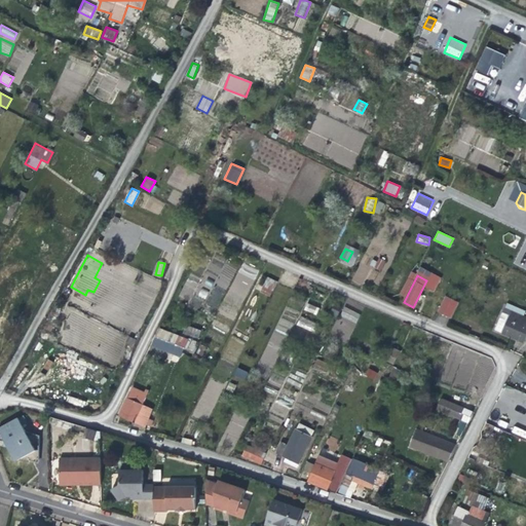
[(267,279),(263,287),(273,292),(276,284),(267,279)]
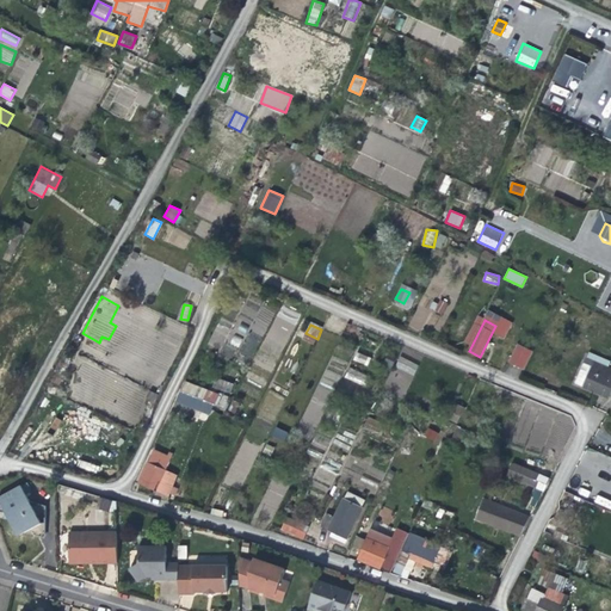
[(234,335),(230,341),(241,349),(239,352),(250,358),(263,339),(251,332),(245,341),(234,335)]
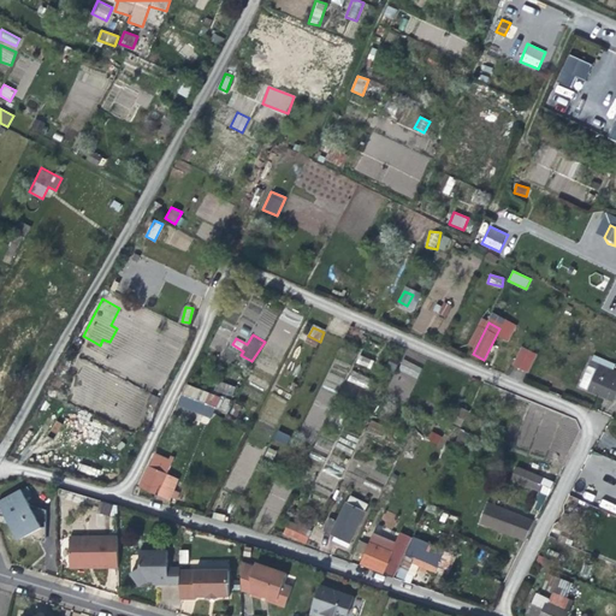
[(96,365),(102,354),(81,342),(75,353),(96,365)]
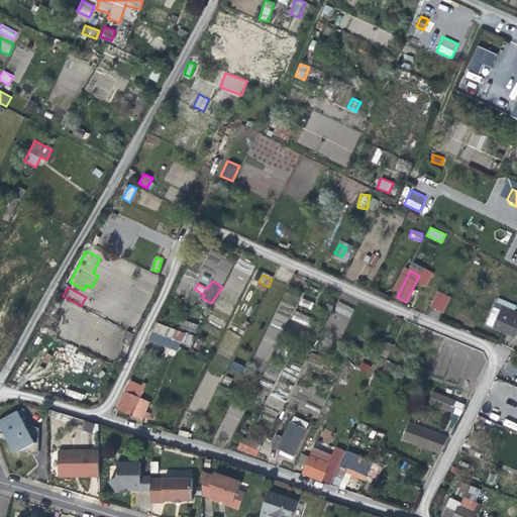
[(430,307),(443,313),(450,296),(437,291),(430,307)]
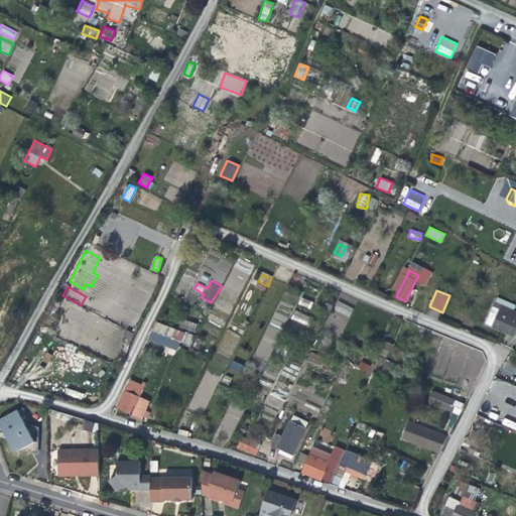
[(300,297),(298,304),(310,308),(312,301),(300,297)]
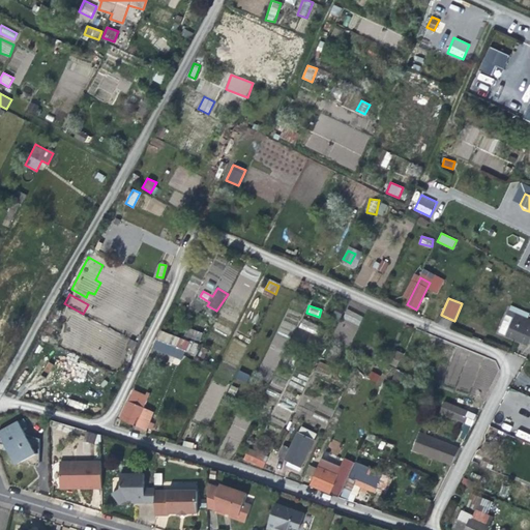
[(337,322),(343,313),(335,308),(331,319),(337,322)]
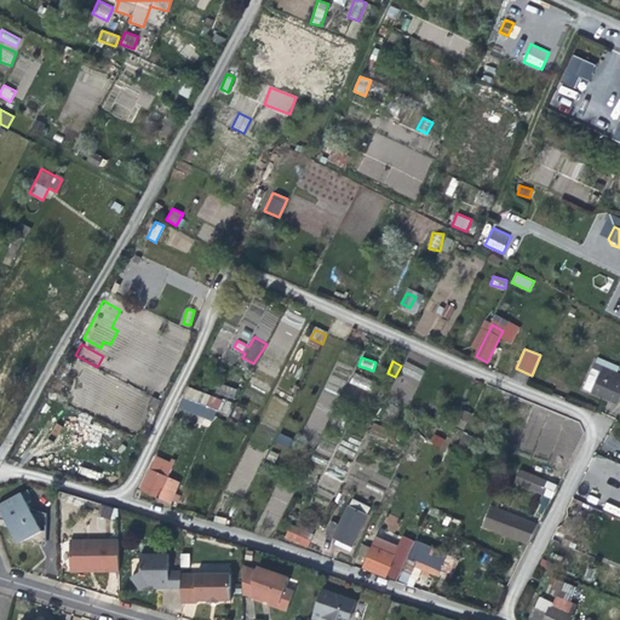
[(406,362),(401,373),(420,380),(425,369),(406,362)]
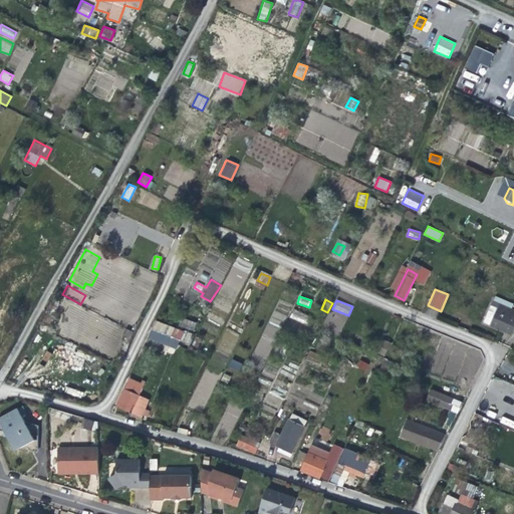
[(513,334),(513,331),(513,310),(492,301),(483,322),(494,327),(513,334)]
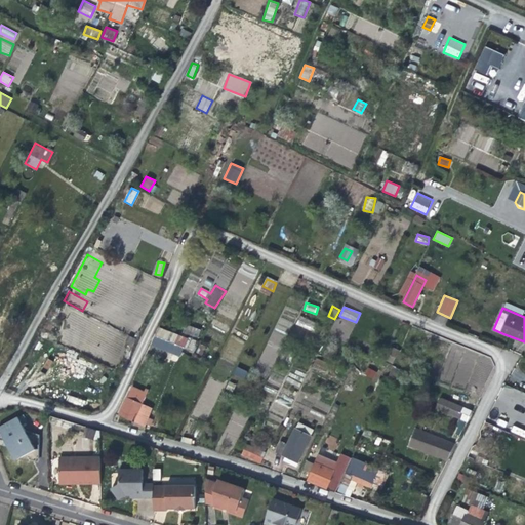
[(296,324),(312,331),(316,322),(299,316),(296,324)]
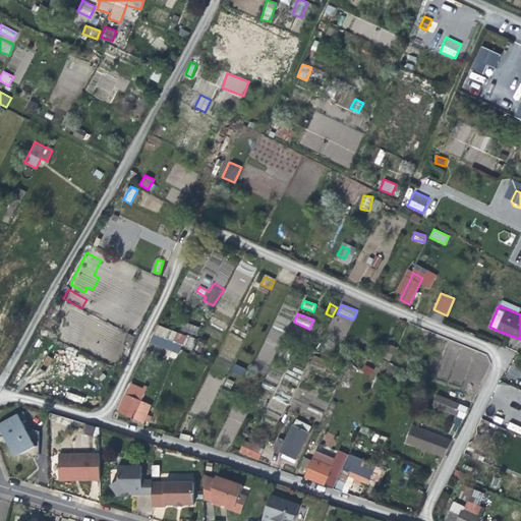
[(197,336),(200,328),(186,323),(183,331),(197,336)]
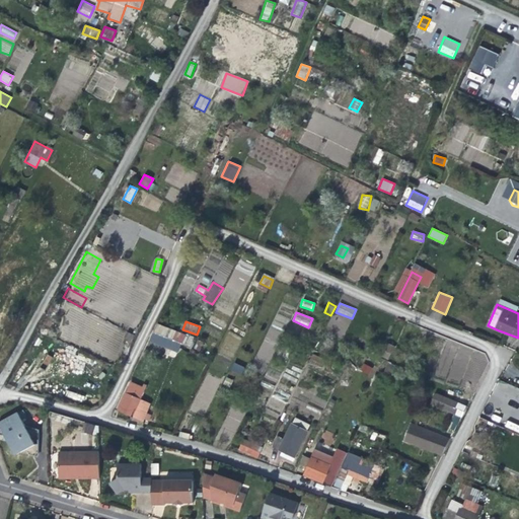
[(191,351),(197,339),(158,322),(151,340),(189,355),(191,351)]
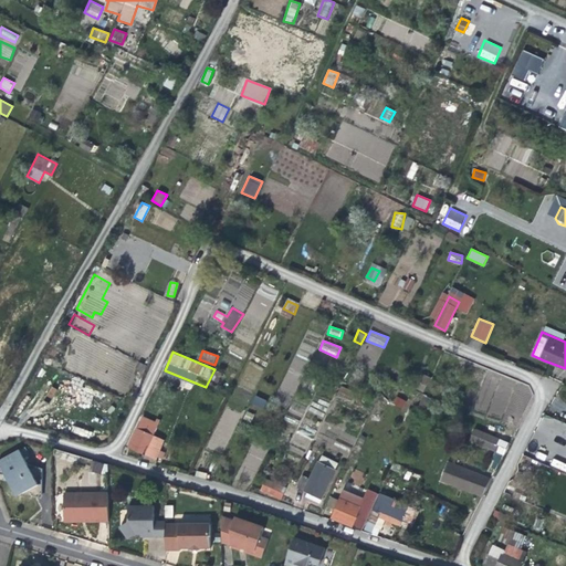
[(420,374),(417,383),(425,386),(428,377),(420,374)]
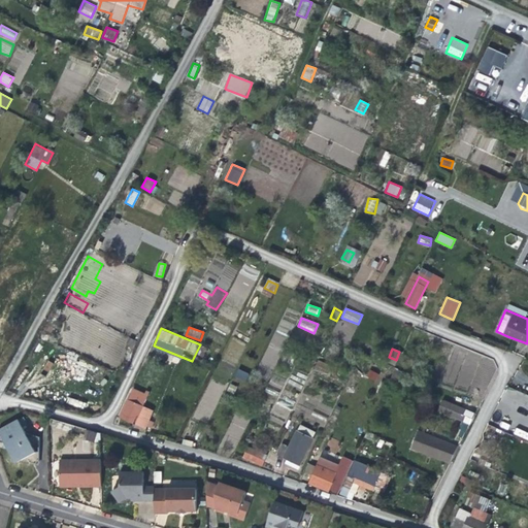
[(397,381),(402,370),(394,367),(390,377),(397,381)]
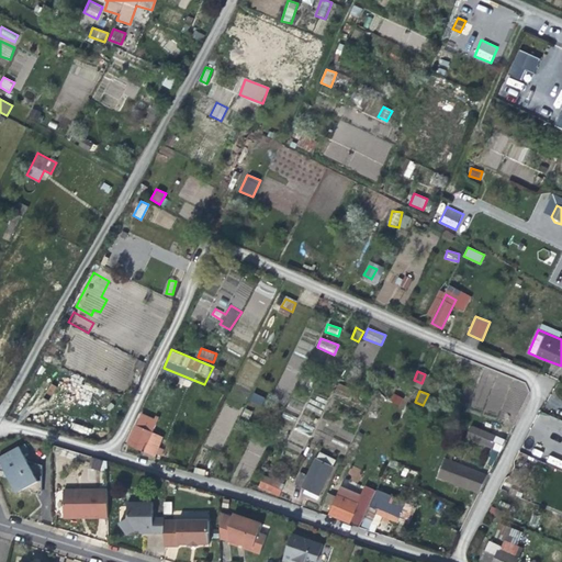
[(253,393),(250,401),(262,405),(265,397),(253,393)]
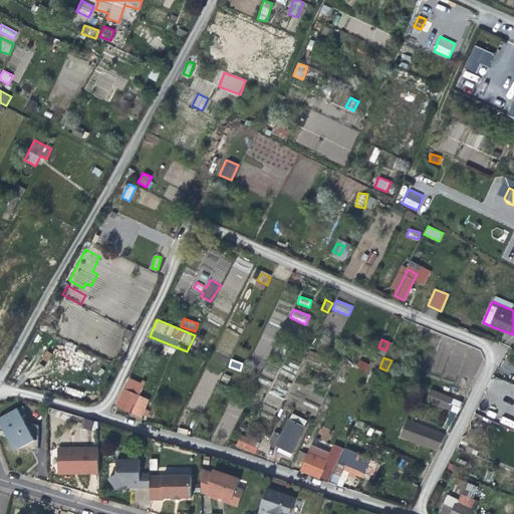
[(355,366),(365,371),(368,364),(359,360),(355,366)]
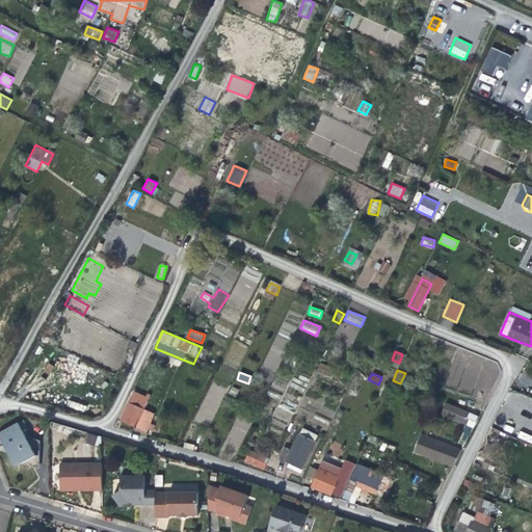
[(150,423),(154,415),(145,409),(151,399),(135,392),(122,421),(145,432),(150,423)]
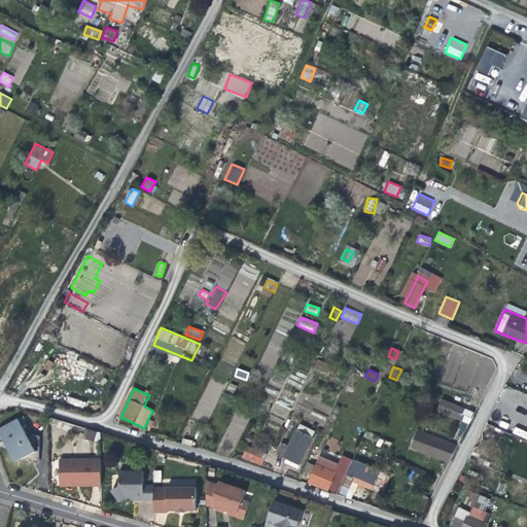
[(437,410),(463,420),(467,411),(442,399),(437,410)]
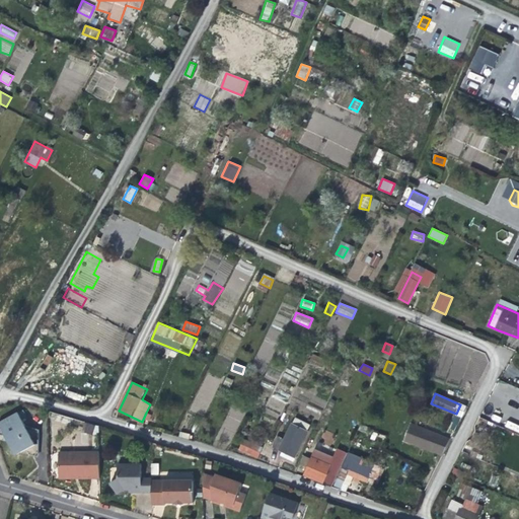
[(0,430),(6,442),(11,450),(20,453),(32,457),(38,454),(38,431),(23,427),(16,414),(0,422),(0,430)]
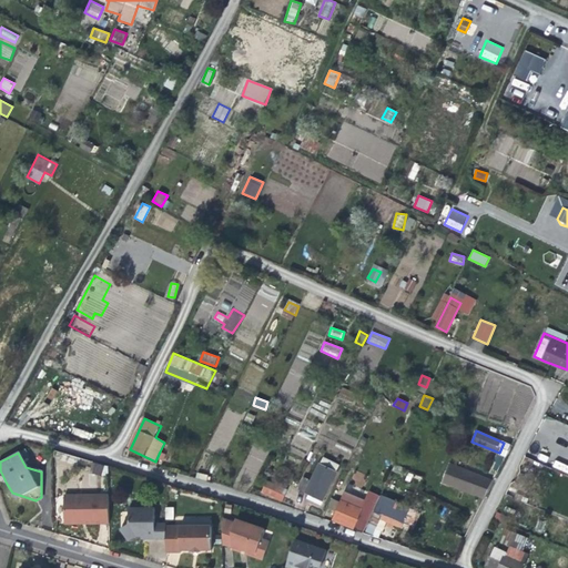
[(322,500),(341,465),(323,457),(312,482),(305,478),(300,490),(310,495),(307,499),(315,503),(316,500),(317,498),(322,500)]
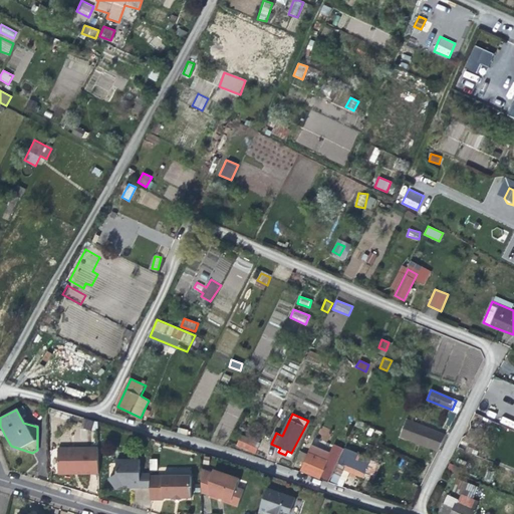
[(513,421),(502,416),(500,422),(513,428),(513,421)]
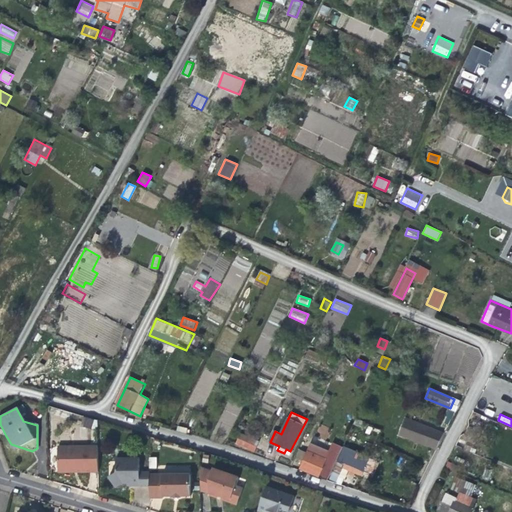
[(437,450),(443,433),(406,418),(399,435),(437,450)]
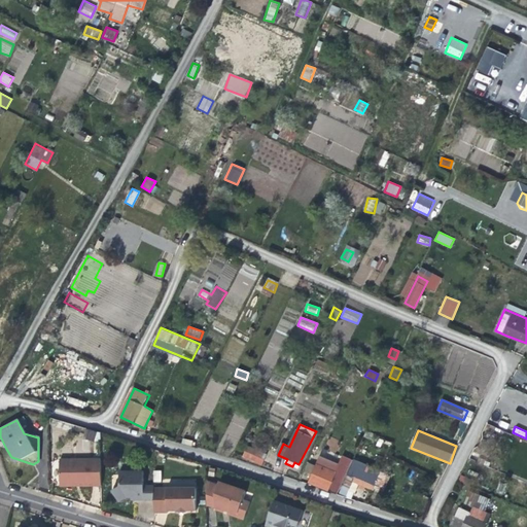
[(243,456),(262,465),(268,454),(248,445),(243,456)]
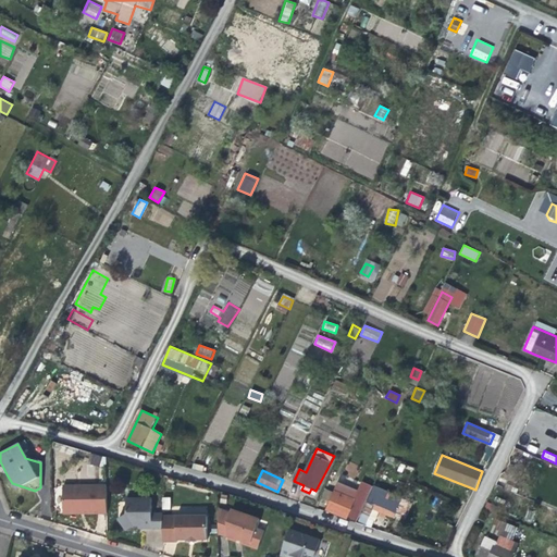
[(361,485),(346,518),(354,520),(370,489),(361,485)]
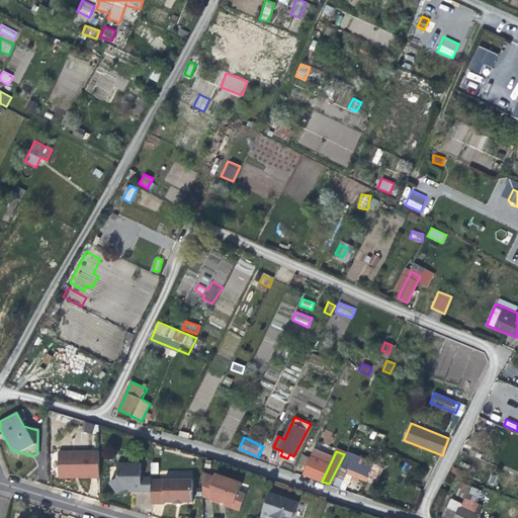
[(77,478),(91,478),(91,477),(99,477),(99,453),(59,453),(59,478),(77,478)]
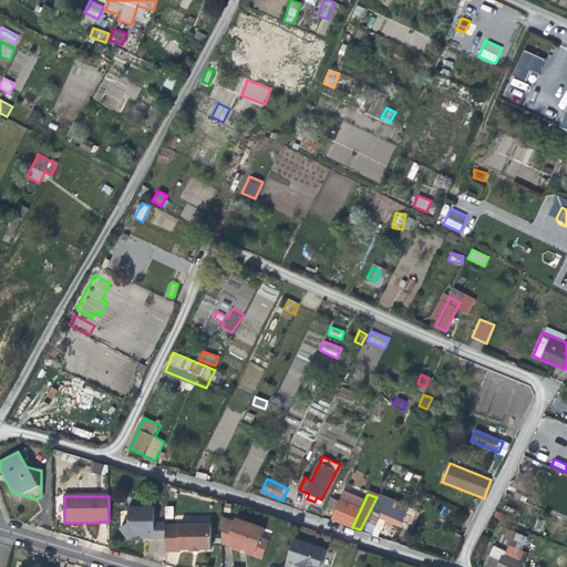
[(381,516),(403,526),(410,509),(380,496),(373,513),(381,516)]
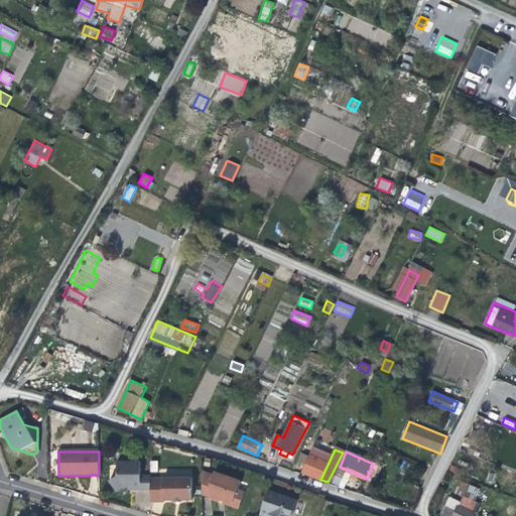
[(305,454),(302,453),(297,465),(304,468),(302,473),(320,480),(328,464),(305,454)]
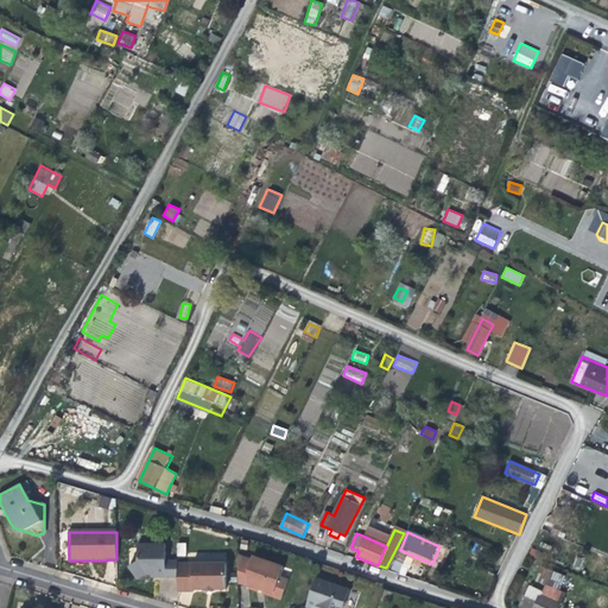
[(177,564),(177,561),(165,561),(165,544),(138,545),(138,562),(130,567),(137,580),(145,575),(149,575),(157,575),(157,577),(177,577),(177,564)]
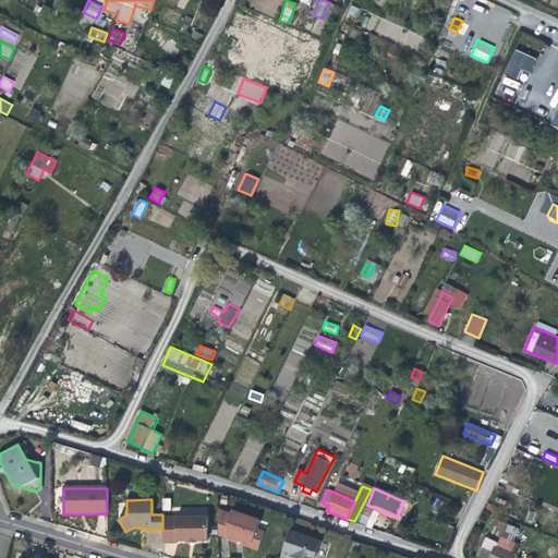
[(226,513),(219,513),(219,534),(228,534),(228,538),(228,540),(235,542),(237,540),(242,542),(241,544),(258,549),(264,532),(256,529),(259,520),(231,511),(230,514),(226,513)]
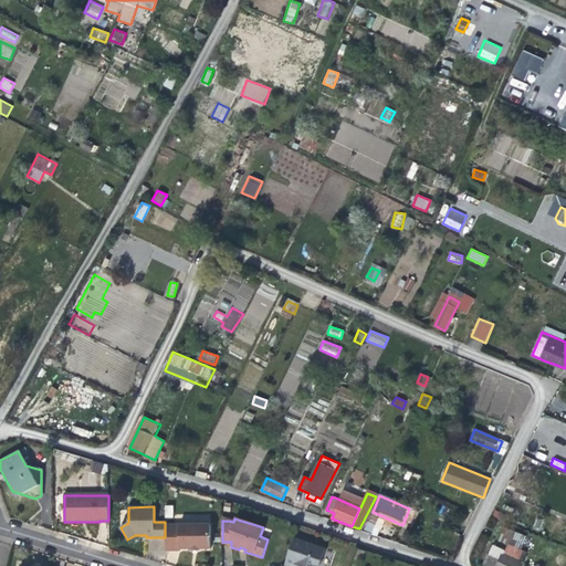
[(210,524),(165,525),(165,537),(166,551),(180,551),(180,549),(190,548),(190,551),(196,549),(200,549),(200,548),(210,548),(210,524)]
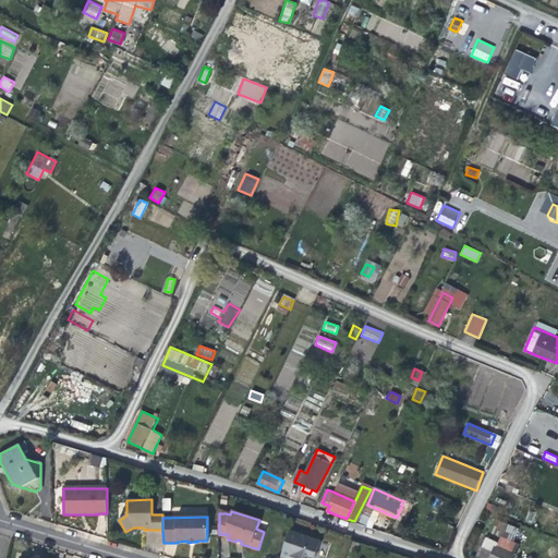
[(512,557),(519,545),(513,542),(518,530),(497,521),(492,534),(500,537),(497,544),(486,538),(482,548),(481,547),(475,557),(477,557),(476,557),(512,557)]
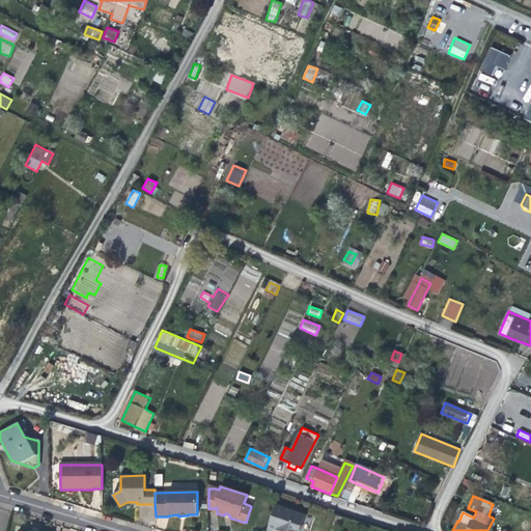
[(289,530),(290,528),(299,530),(305,515),(276,505),(268,530),(270,530),(289,530)]
